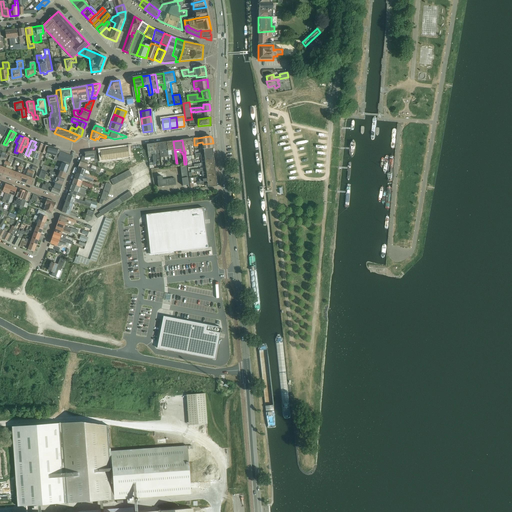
[(174,167),(176,167),(176,163),(173,141),(167,142),(168,155),(172,155),(173,159),(174,167)]
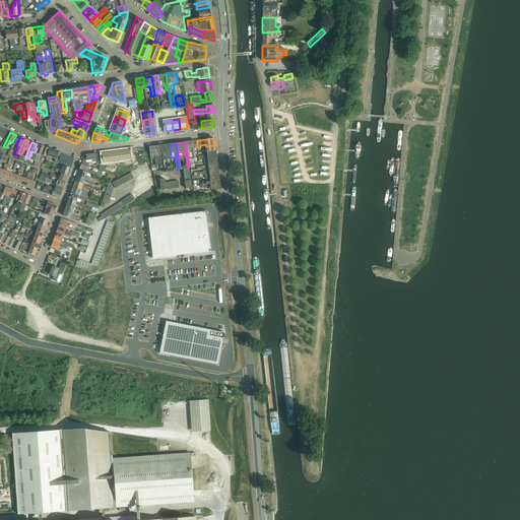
[(34,167),(37,168),(44,147),(39,145),(34,160),(36,160),(34,167)]
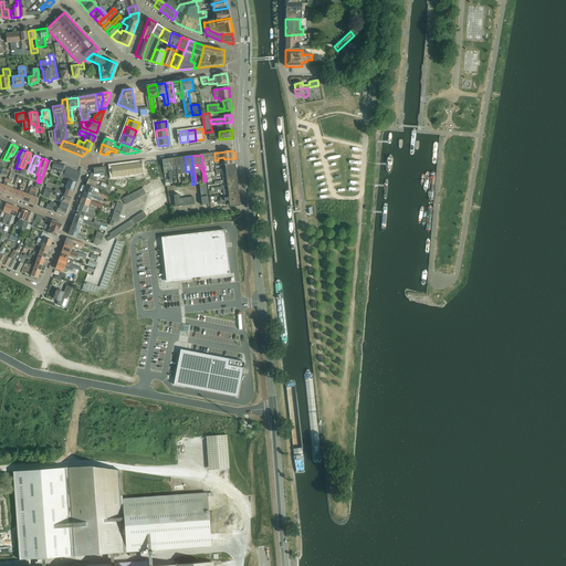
[(48,160),(40,182),(43,184),(44,178),(48,169),(50,170),(53,163),(48,160)]
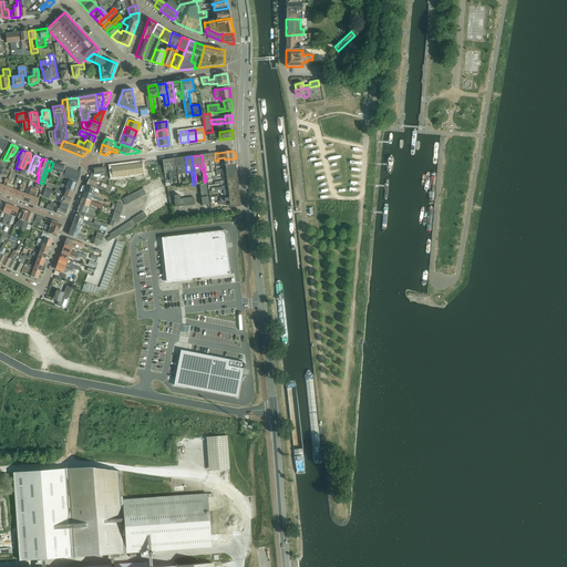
[(54,163),(50,174),(52,175),(53,171),(59,172),(59,173),(61,174),(60,177),(63,178),(63,177),(66,167),(66,166),(64,165),(54,163)]
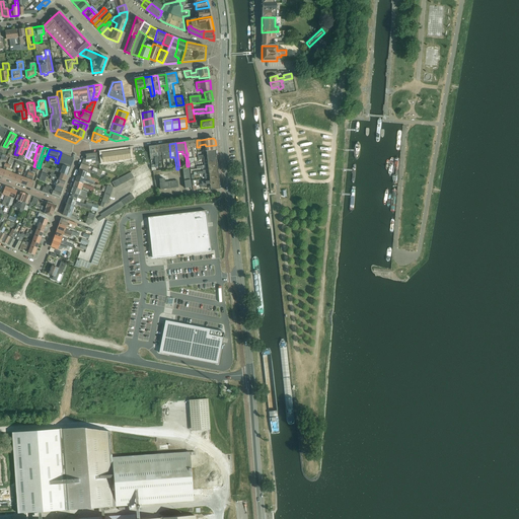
[(130,149),(123,150),(124,160),(131,159),(130,149)]
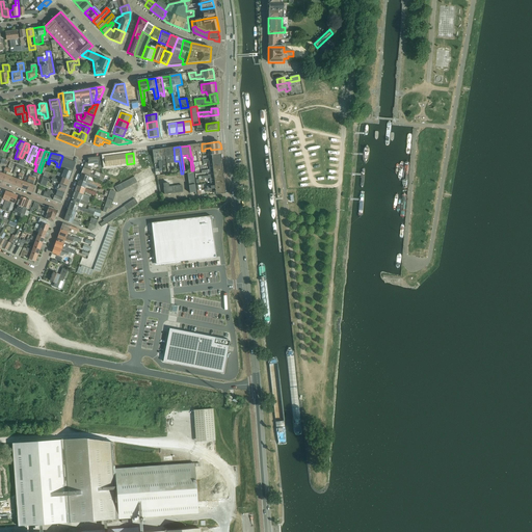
[(126,154),(118,155),(120,165),(127,164),(126,154)]
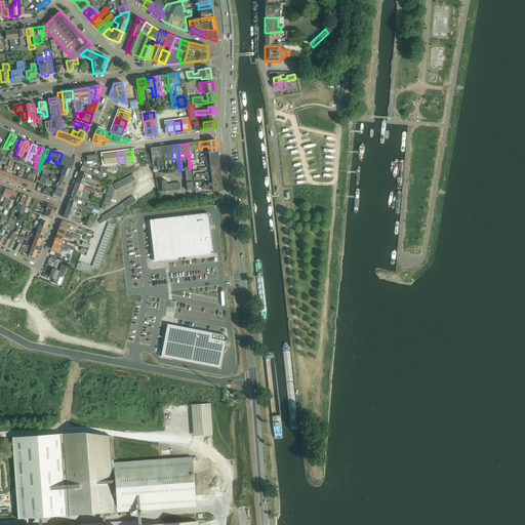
[(110,154),(111,164),(118,163),(117,153),(110,154)]
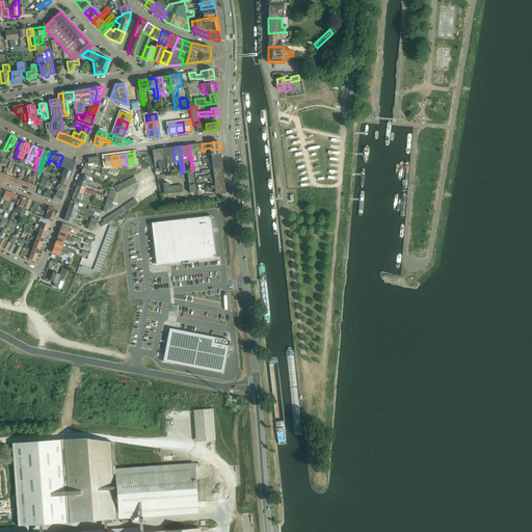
[(111,156),(104,157),(105,167),(112,166),(111,156)]
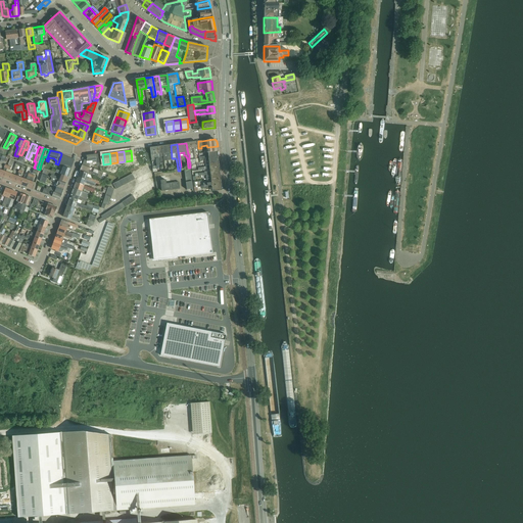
[(100,165),(98,154),(87,156),(87,158),(88,161),(92,160),(92,162),(96,161),(96,167),(100,165)]
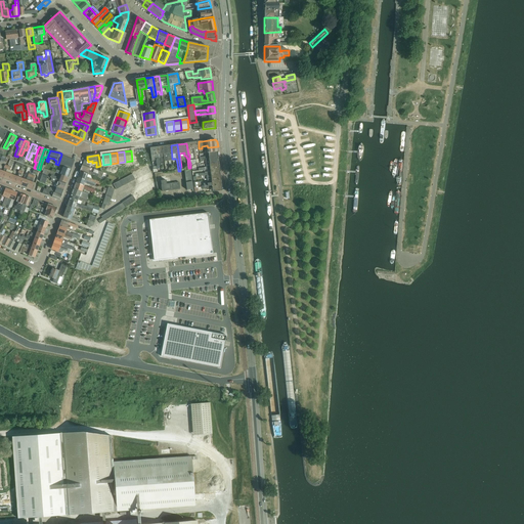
[(83,165),(80,171),(88,174),(101,179),(104,172),(99,171),(98,174),(89,171),(90,168),(86,166),(83,165)]
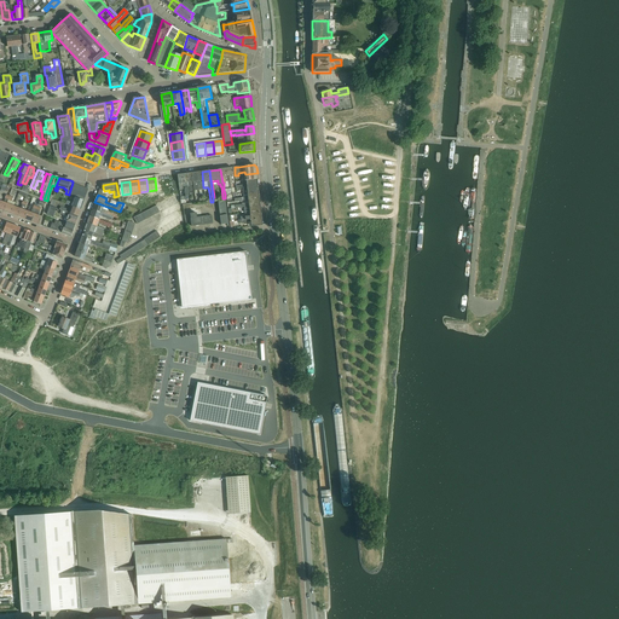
[(134,218),(138,224),(179,202),(175,196),(134,218)]
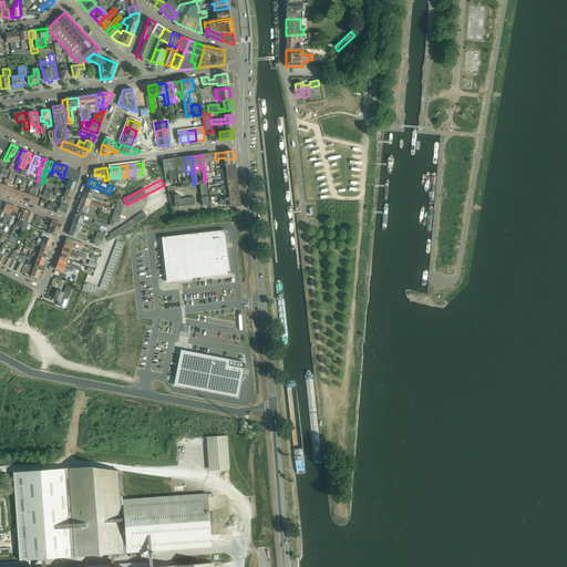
[(62,187),(65,189),(74,192),(76,184),(69,181),(66,186),(61,184),(60,187),(62,187)]
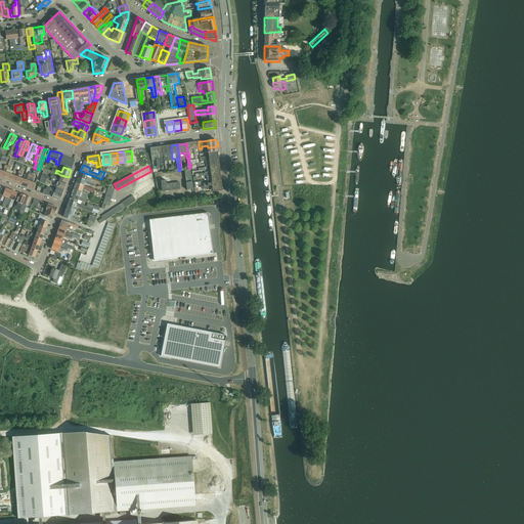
[(190,169),(187,169),(184,169),(187,190),(193,189),(190,169)]
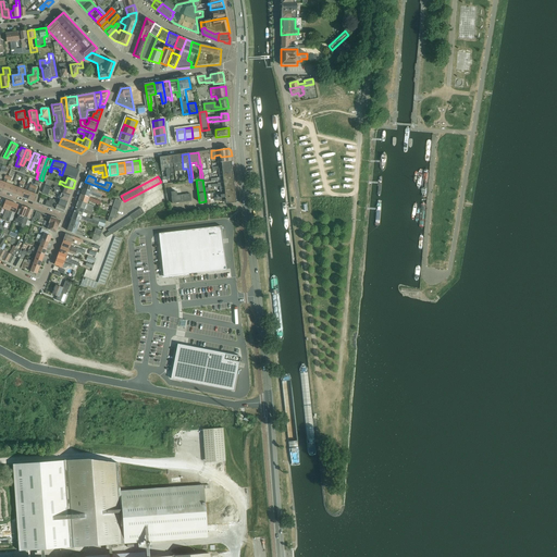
[(7,183),(3,190),(10,193),(12,185),(13,182),(11,182),(8,181),(7,183)]
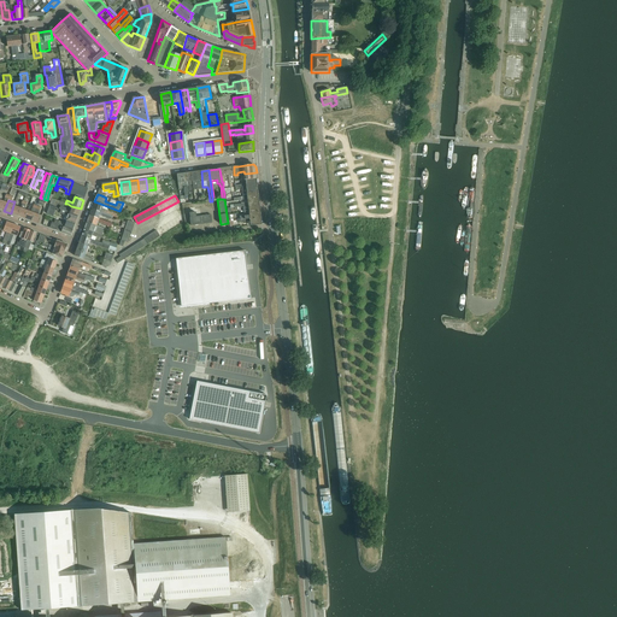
[(18,216),(25,218),(28,211),(24,210),(28,203),(24,201),(22,205),(21,209),(18,216)]
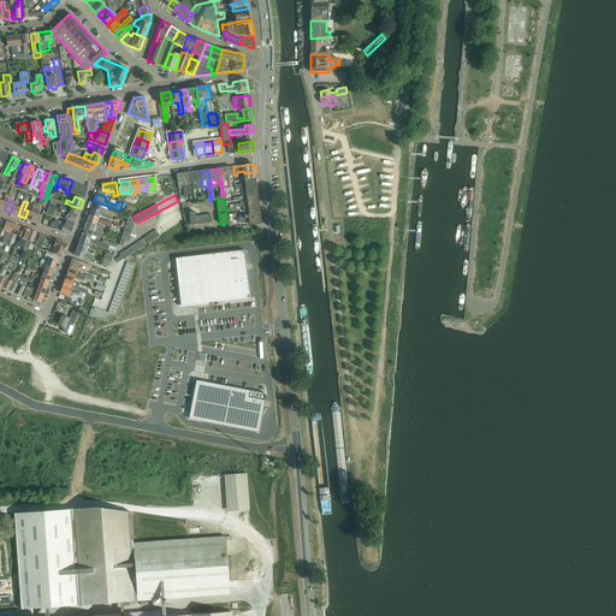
[(94,201),(92,208),(112,217),(112,215),(118,218),(119,215),(102,208),(104,205),(94,201)]
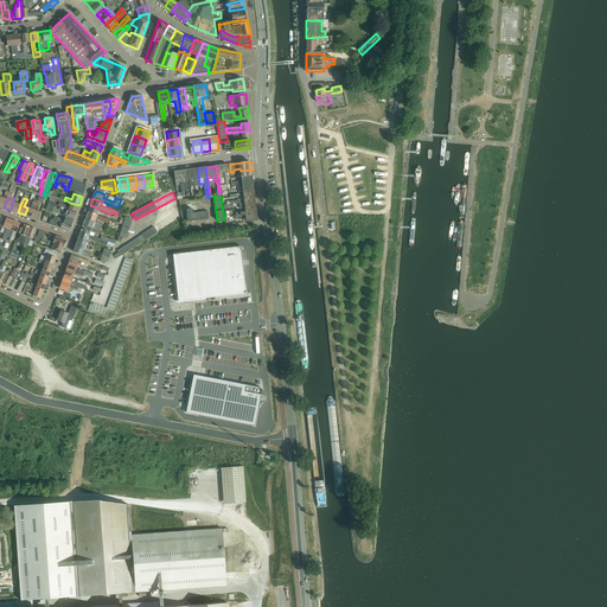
[(11,210),(18,212),(20,205),(13,202),(11,210)]
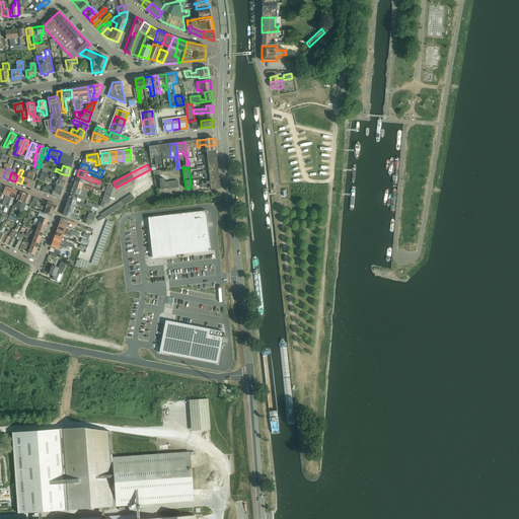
[(29,179),(26,186),(32,188),(34,181),(32,180),(34,174),(31,173),(30,176),(29,179)]
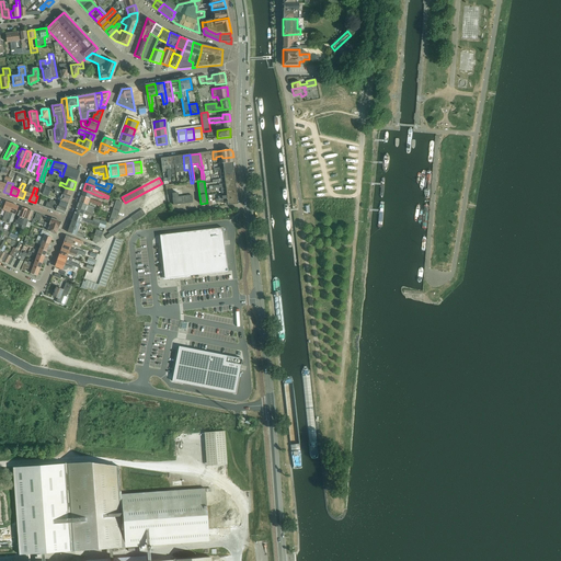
[(55,191),(71,196),(73,190),(65,187),(64,191),(55,187),(54,190),(55,191)]
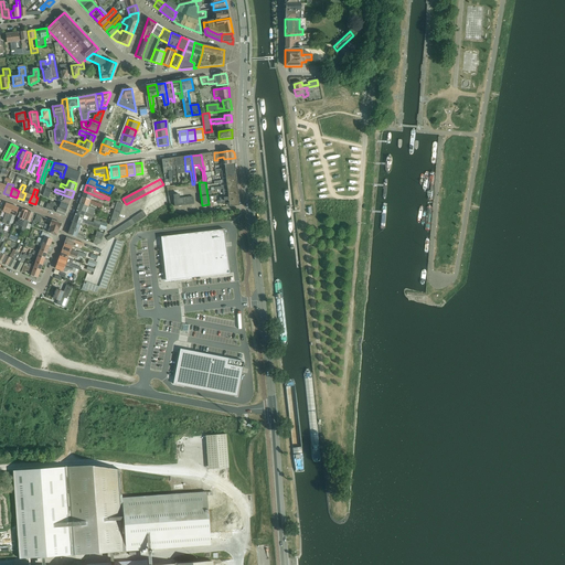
[(84,191),(82,198),(91,200),(92,198),(102,201),(103,199),(84,191)]
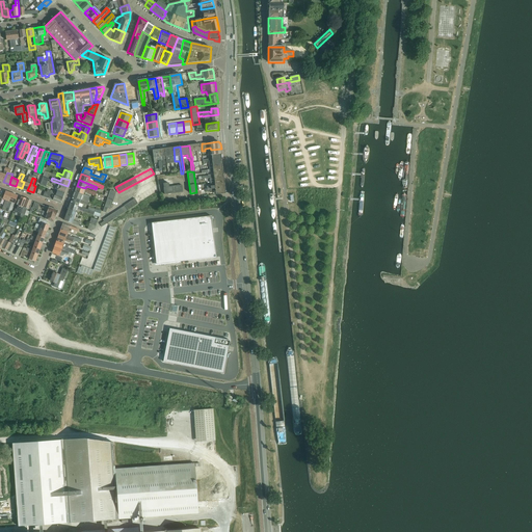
[(52,181),(51,184),(58,186),(57,190),(64,193),(68,186),(52,181)]
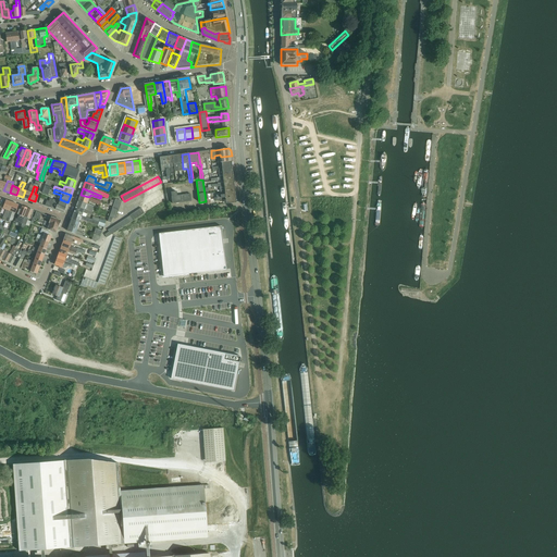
[(23,197),(28,199),(32,193),(25,190),(23,197)]
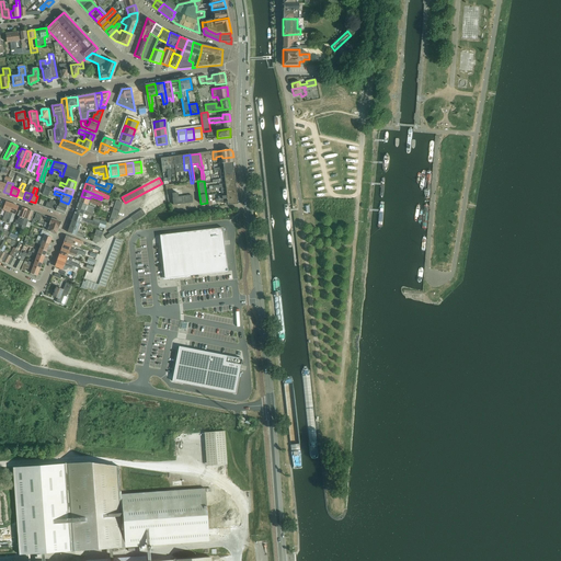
[(183,204),(193,203),(192,195),(179,197),(179,193),(173,194),(173,198),(174,205),(183,204)]
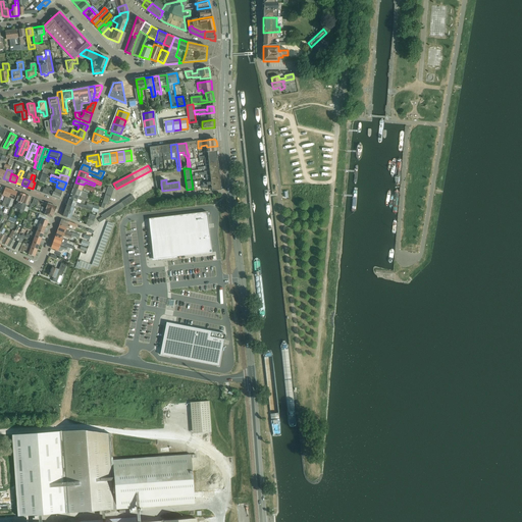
[(99,220),(100,222),(157,186),(156,180),(122,202),(102,216),(103,217),(99,220)]
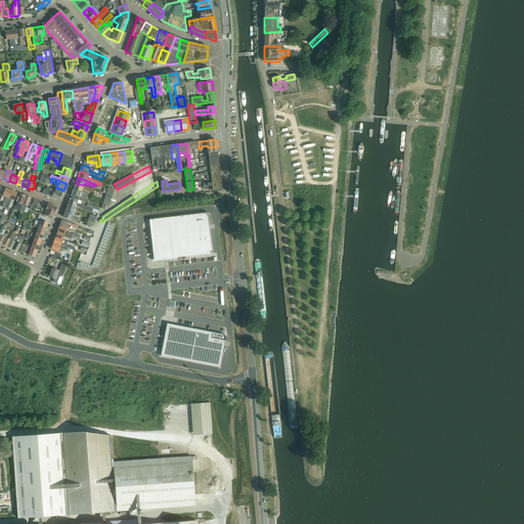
[(76,183),(74,188),(83,191),(84,188),(94,192),(95,189),(84,185),(76,183)]
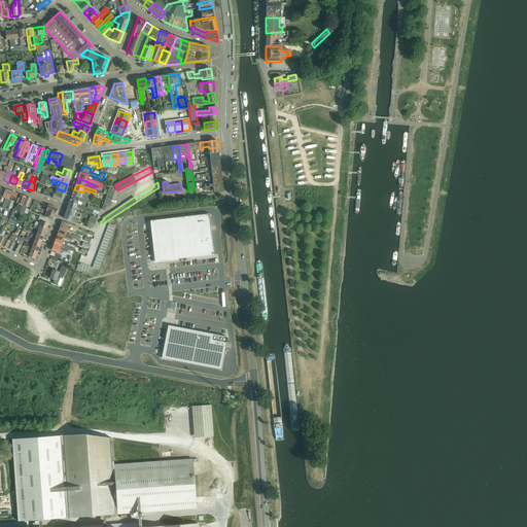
[(47,187),(46,190),(62,197),(64,191),(57,188),(56,190),(47,187)]
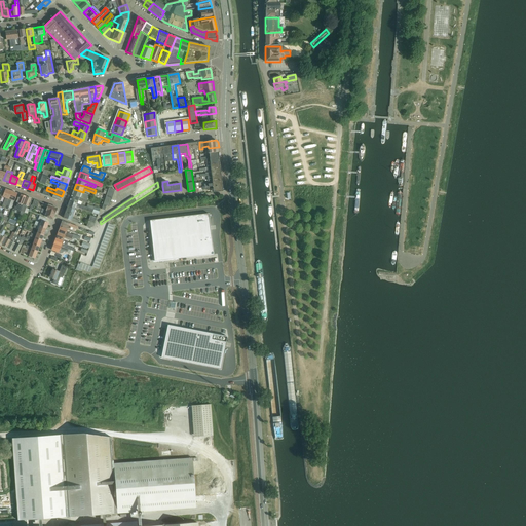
[(110,188),(106,197),(112,199),(116,190),(110,188)]
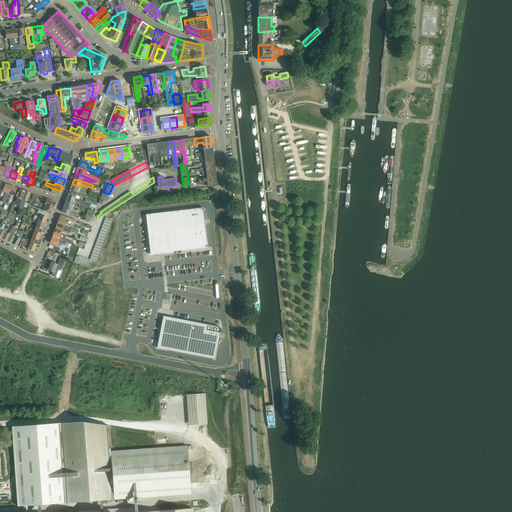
[(2,202),(5,203),(11,186),(6,184),(3,192),(5,193),(2,202)]
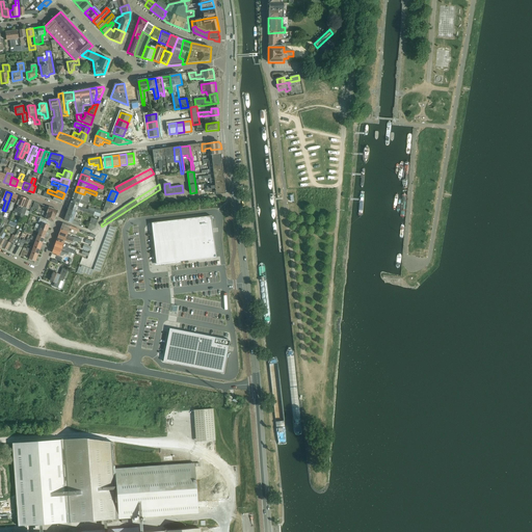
[(45,191),(43,196),(60,203),(61,203),(62,198),(47,192),(45,191)]
